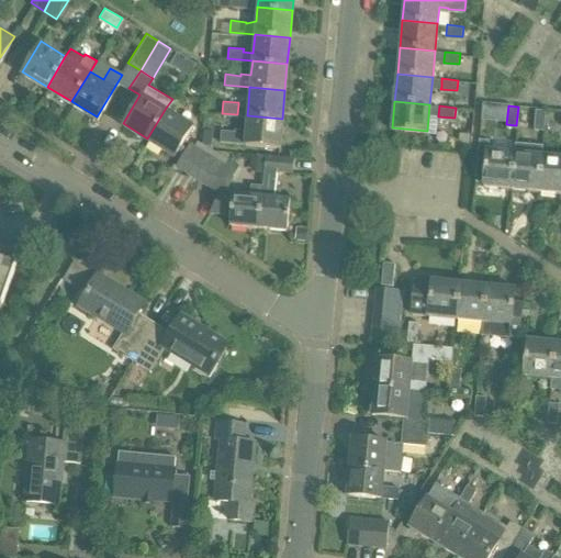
[(166,108),(147,138),(172,154),(191,123),(166,108)]
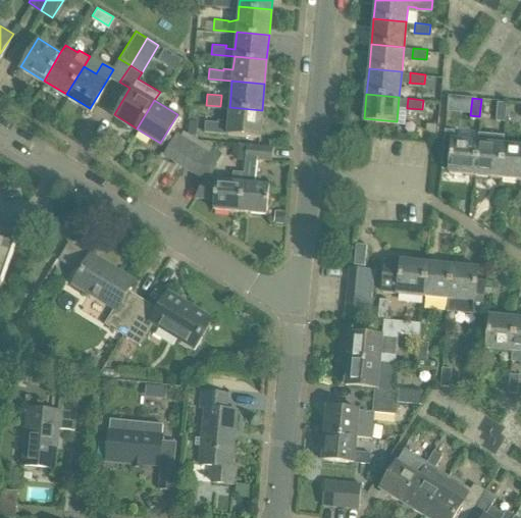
[(498,100),(496,118),(505,118),(506,101),(498,100)]
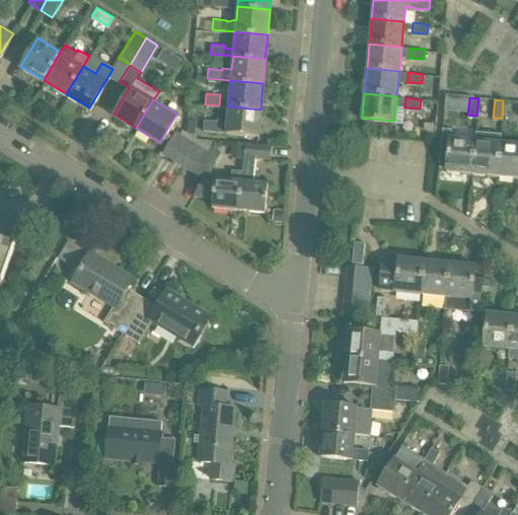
[(204,118),(203,128),(257,134),(261,109),(228,106),(227,119),(216,118),(216,120),(204,118)]
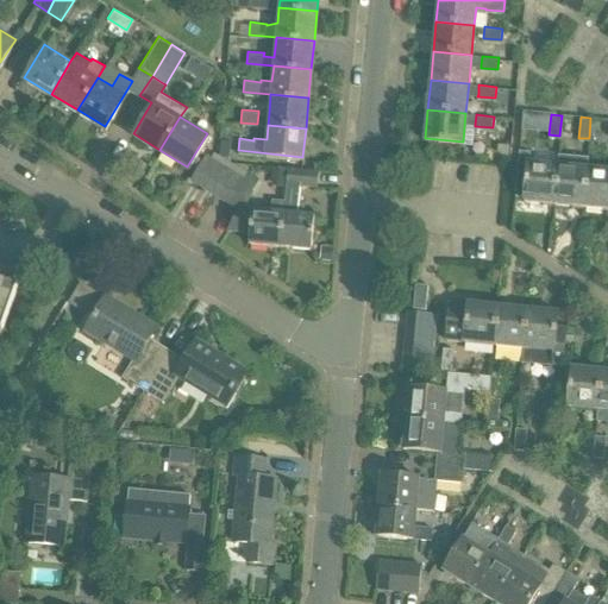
[(557,163),(528,161),(530,150),(520,149),(515,193),(525,194),(525,199),(553,201),(557,163)]
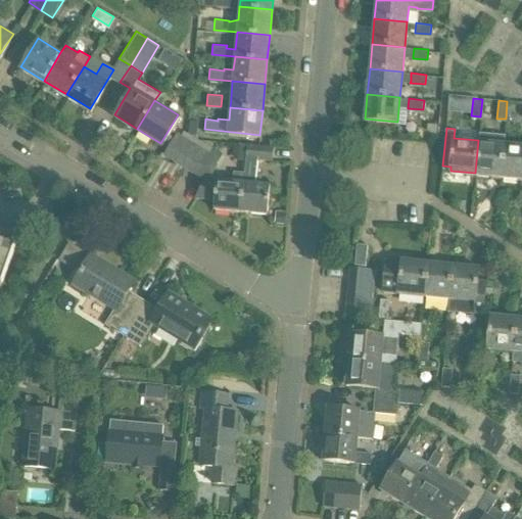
[(177,132),(163,153),(174,159),(187,138),(177,132)]
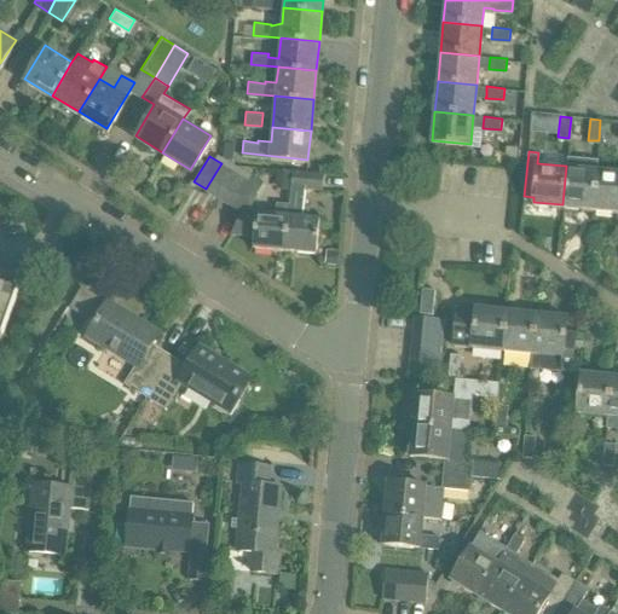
[(567,156),(566,166),(562,204),(593,207),(596,168),(598,158),(567,156)]
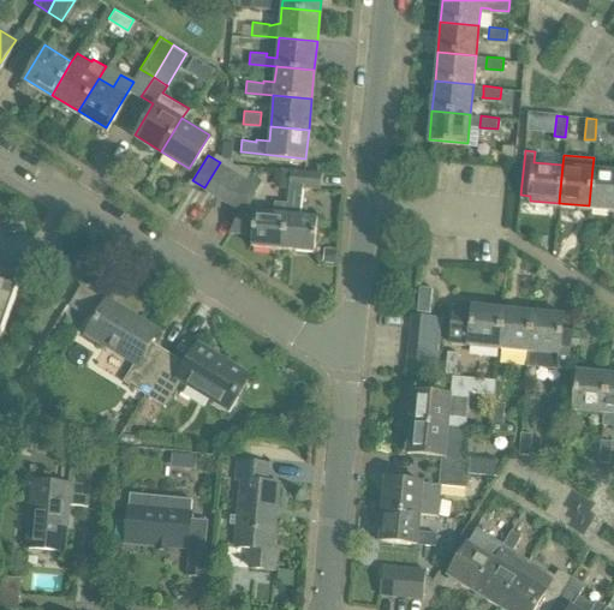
[(218,195),(232,169),(220,162),(204,187),(218,195)]
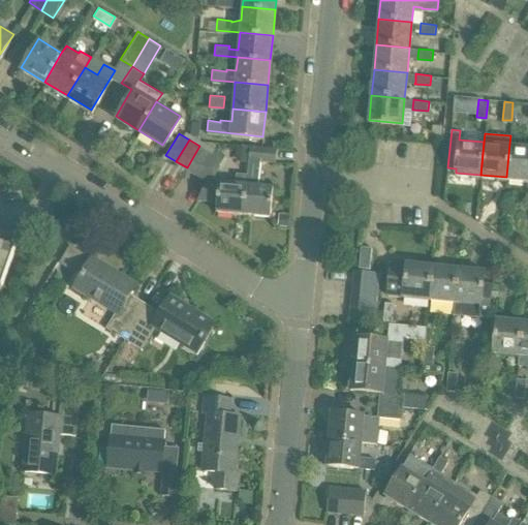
[(276,147),(250,144),(247,173),(246,183),(243,211),(270,214),(273,186),(256,184),(259,159),(275,160),(276,147)]
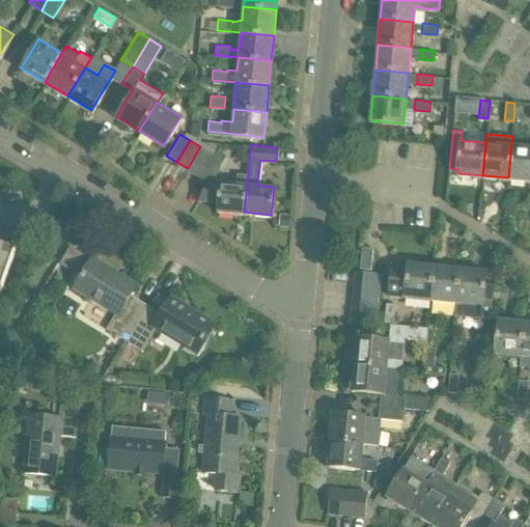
[(529,145),(511,144),(508,177),(529,179),(529,145)]
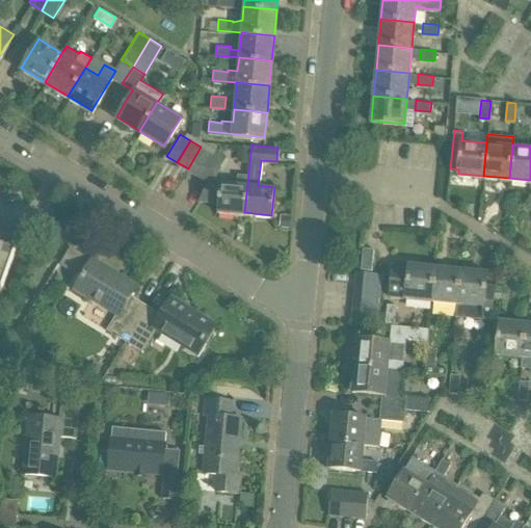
[(201,147),(188,168),(198,175),(211,153),(201,147)]
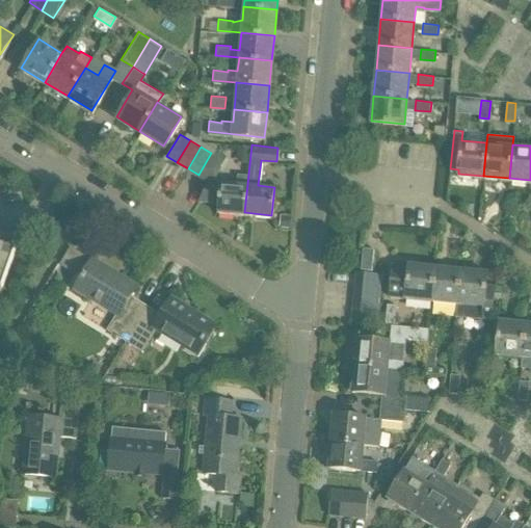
[(215,148),(211,153),(198,175),(209,182),(210,181),(226,154),(215,148)]
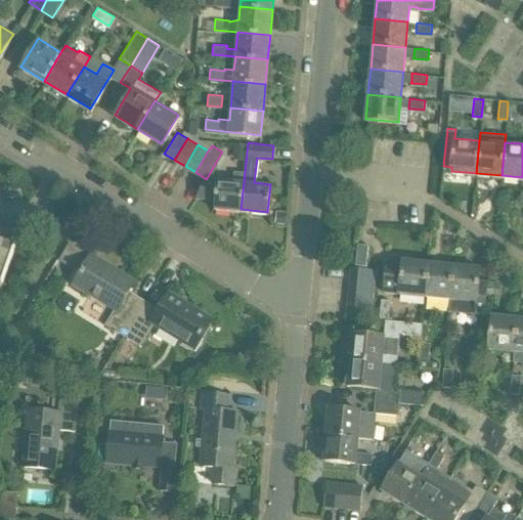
[(244,181),(245,171),(233,170),(232,180),(216,179),(216,183),(215,198),(214,207),(241,209),(244,181)]
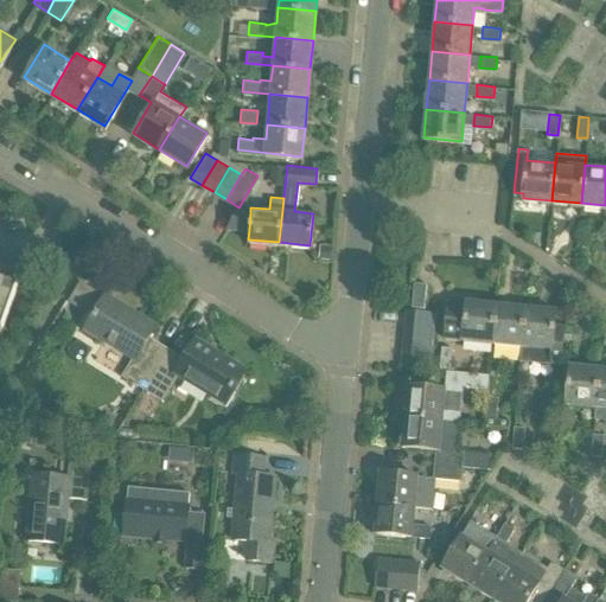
[(227,226),(249,229),(250,212),(236,211),(227,226)]
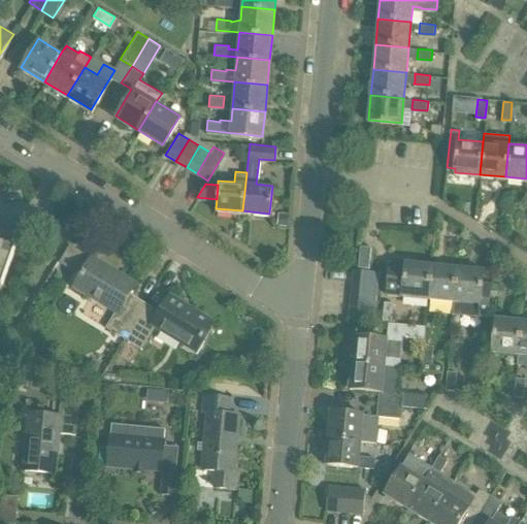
[(280,210),(278,223),(287,224),(288,211),(280,210)]
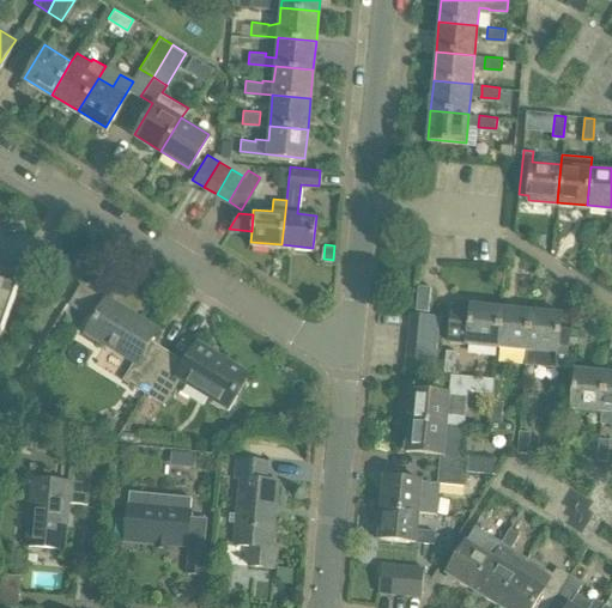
[(0,328),(1,329),(17,284),(0,277),(0,328)]
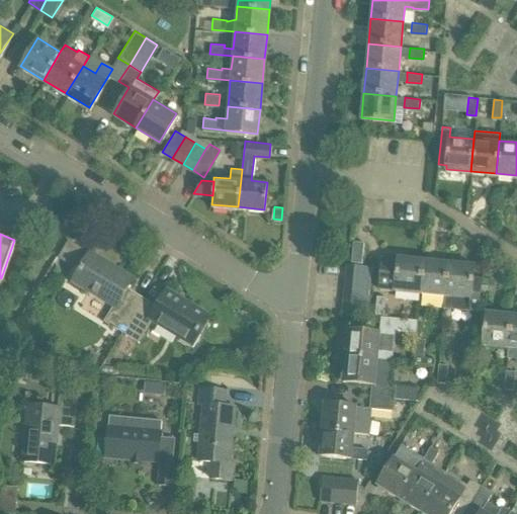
[(364,236),(351,234),(349,260),(362,262),(364,236)]
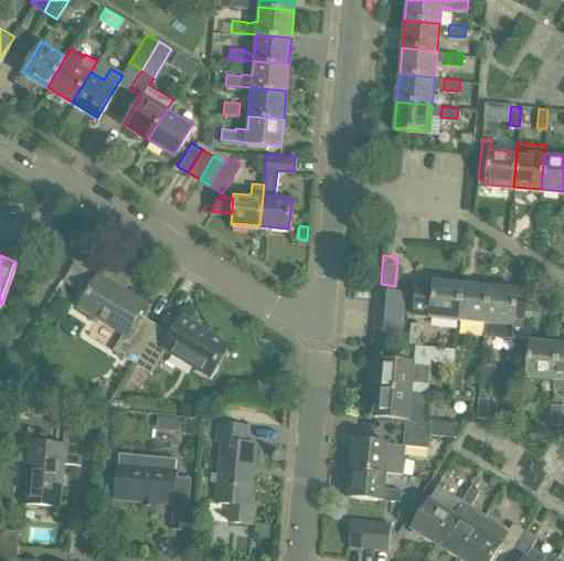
[(131,359),(155,321),(137,311),(144,302),(98,274),(87,292),(84,290),(75,304),(89,313),(92,310),(123,329),(112,347),(131,359)]
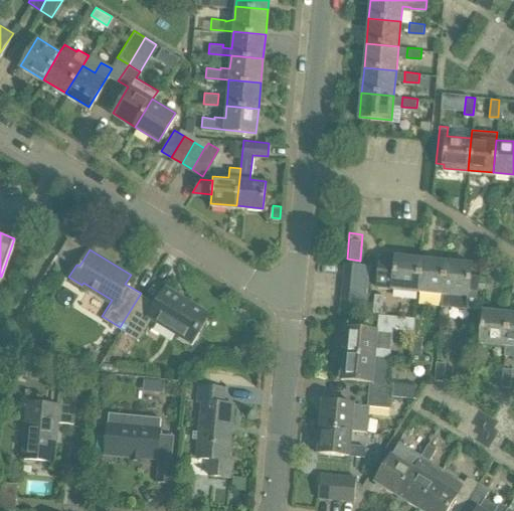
[(381,253),(380,269),(377,268),(375,287),(380,288),(380,283),(392,284),(392,287),(417,290),(420,258),(381,253)]
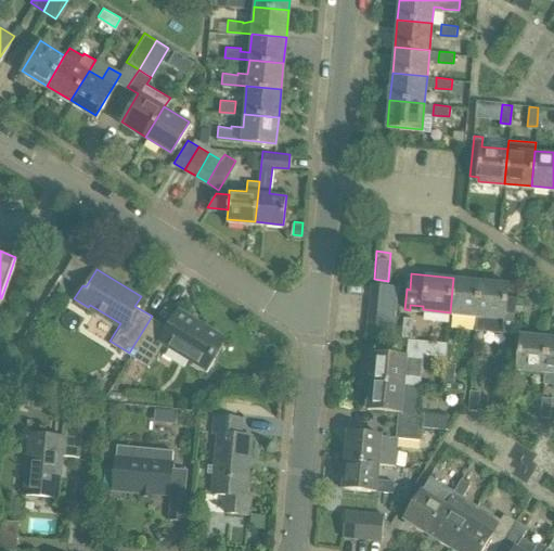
[(453,278),(450,312),(467,314),(477,315),(480,280),(453,278)]
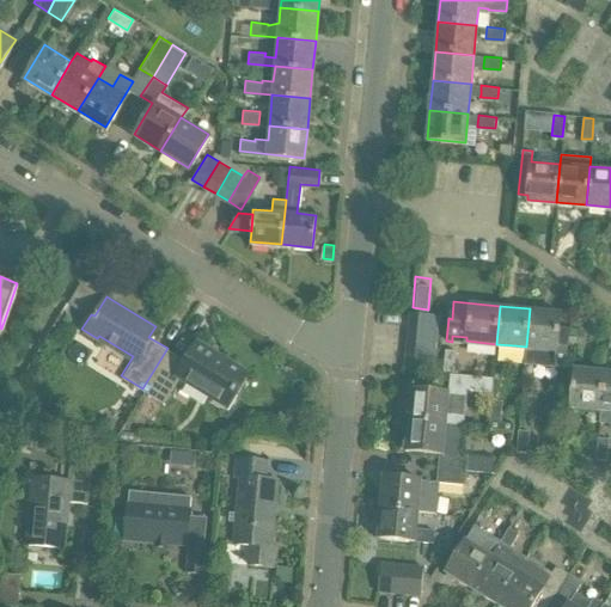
[(558,326),(560,312),(530,308),(526,347),(525,361),(563,365),(568,327),(558,326)]
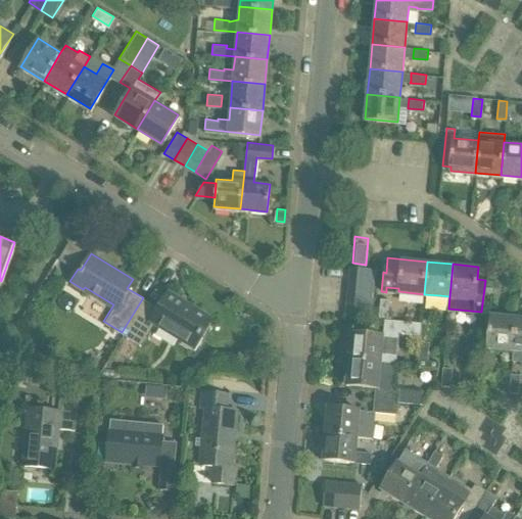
[(349,278),(372,280),(374,268),(350,266),(349,278)]
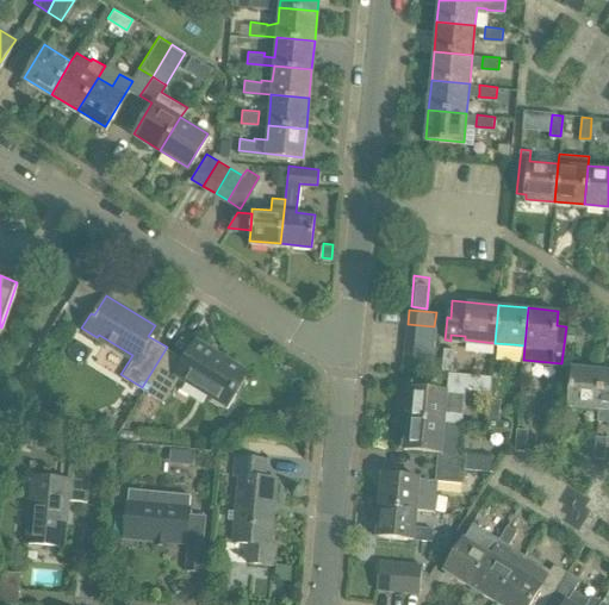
[(434,326),(408,324),(406,337),(433,340),(434,326)]
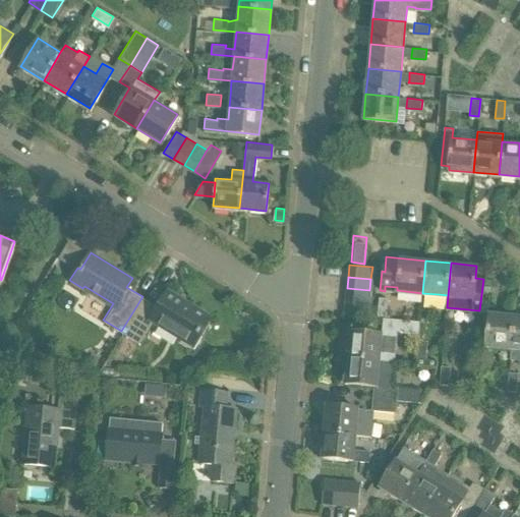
[(369,290),(347,288),(346,300),(368,302),(369,290)]
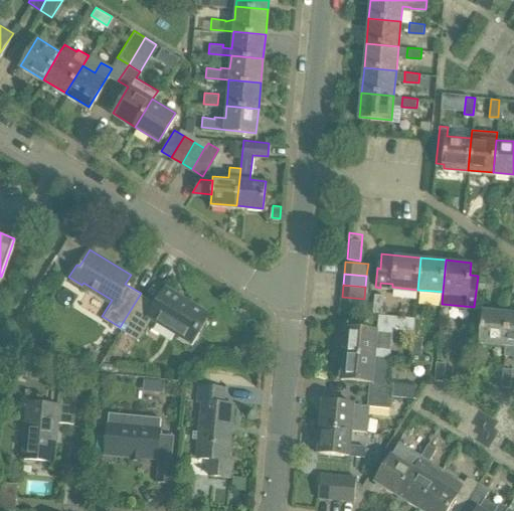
[(141,293),(120,327),(136,338),(151,315),(179,333),(178,335),(190,343),(198,330),(196,329),(206,313),(165,287),(156,303),(141,293)]
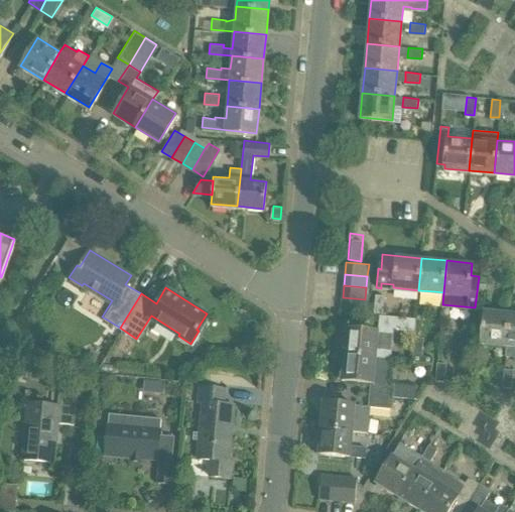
[(384,294),(375,293),(373,311),(382,312),(384,294)]
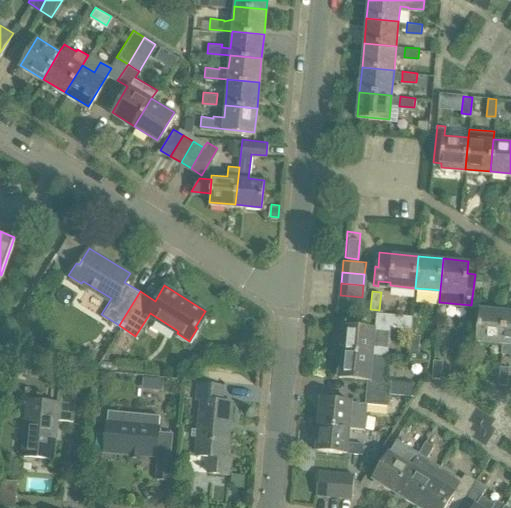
[(362,297),(340,295),(339,306),(361,308),(362,297)]
